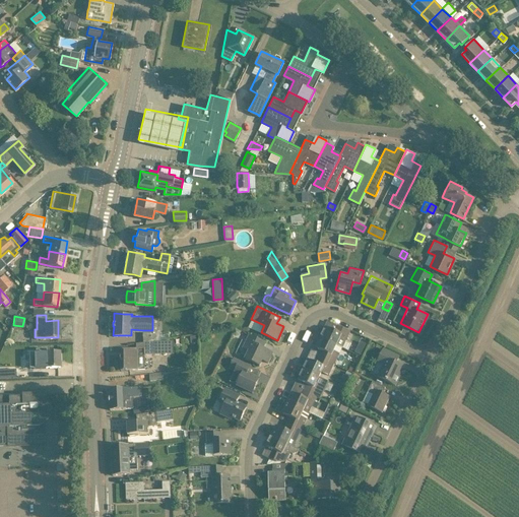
[(319,335),(341,346),(349,329),(337,323),(334,329),(325,325),(322,331),(321,330),(319,335)]
